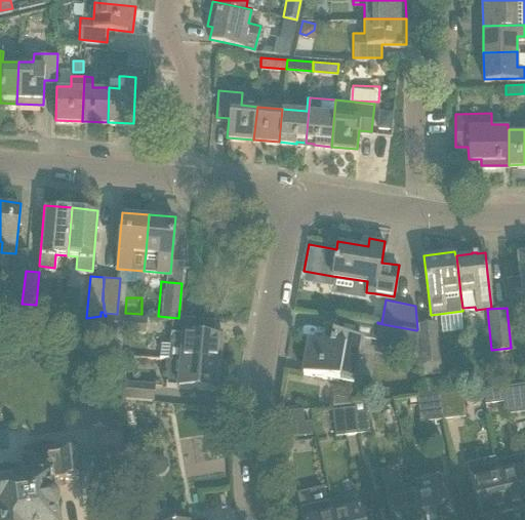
[(147,316),(117,314),(105,313),(106,316),(105,316),(108,327),(145,330),(147,316)]
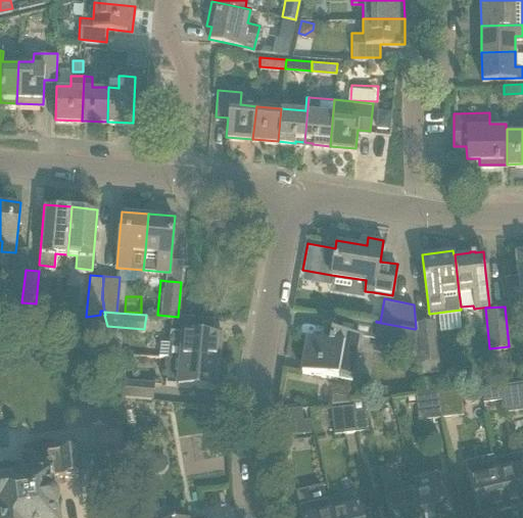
[(421,362),(439,360),(434,319),(416,321),(421,362)]
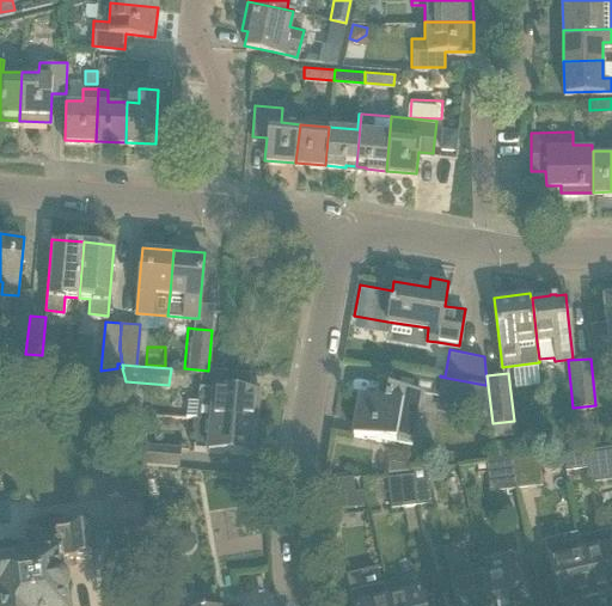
[(482,409),(485,385),(440,377),(435,401),(482,409)]
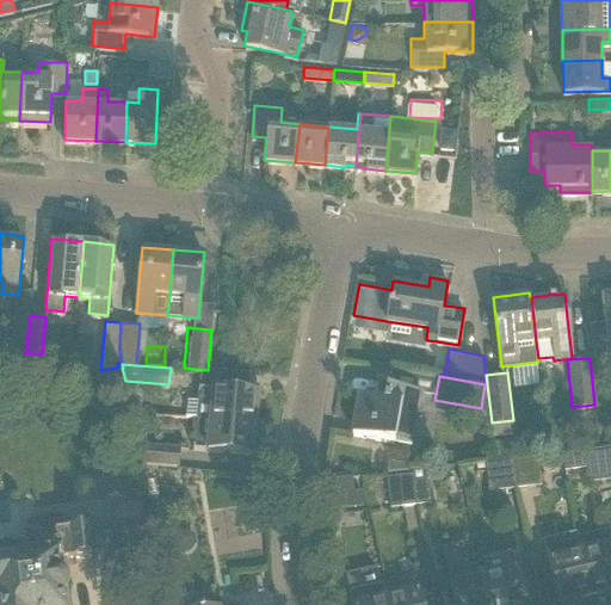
[(420,390),(411,388),(387,383),(384,396),(359,391),(352,431),(394,439),(397,421),(414,424),(420,390)]
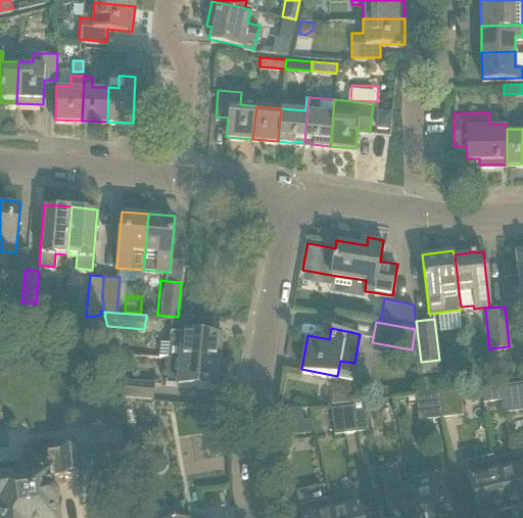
[(180,330),(169,330),(167,356),(177,357),(219,361),(221,333),(180,330)]
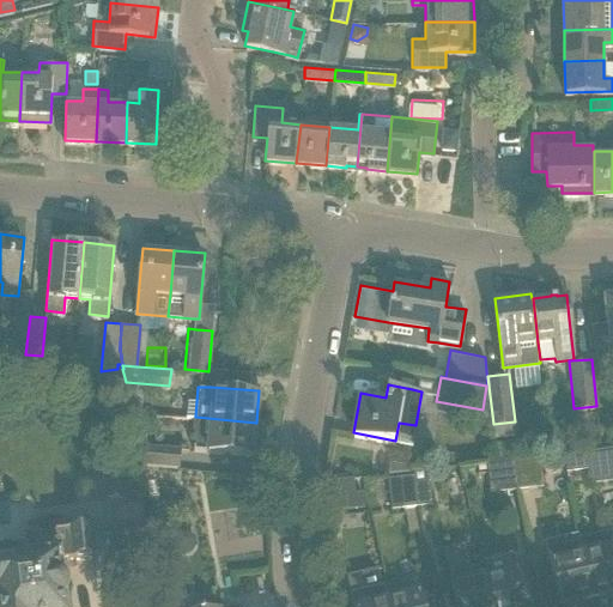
[(145,442),(147,412),(131,411),(140,463),(178,466),(180,444),(145,442)]
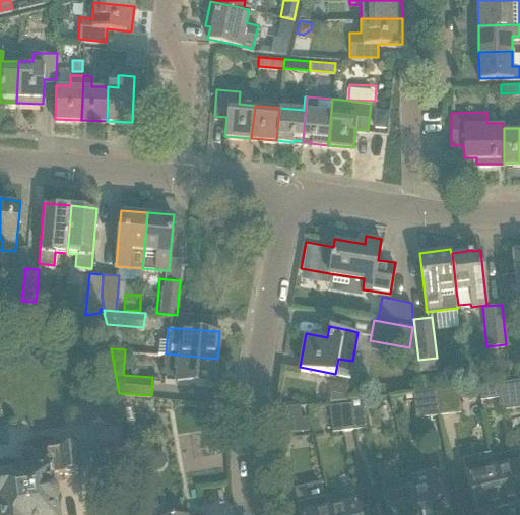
[(217,359),(176,355),(175,368),(165,367),(163,380),(214,384),(217,359)]
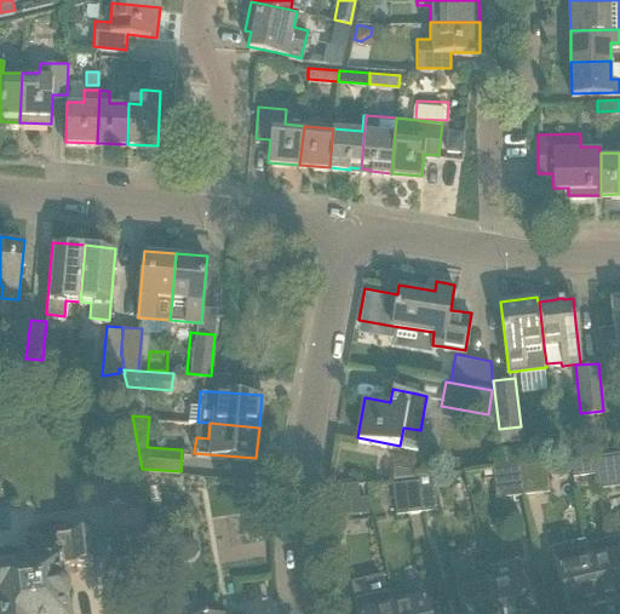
[(593,453),(570,455),(573,474),(595,471),(593,453)]
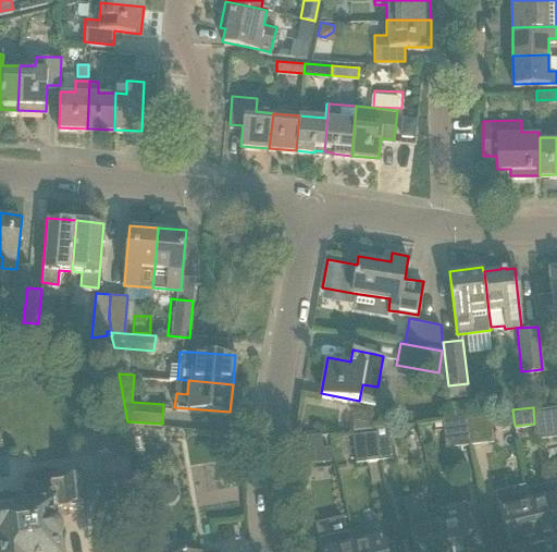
[(492,430),(510,428),(508,411),(467,415),(470,442),(493,440),(492,430)]
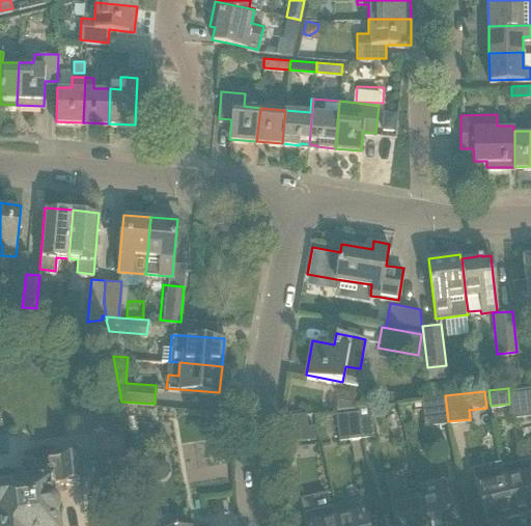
[(424,424),(448,421),(445,395),(421,398),(424,424)]
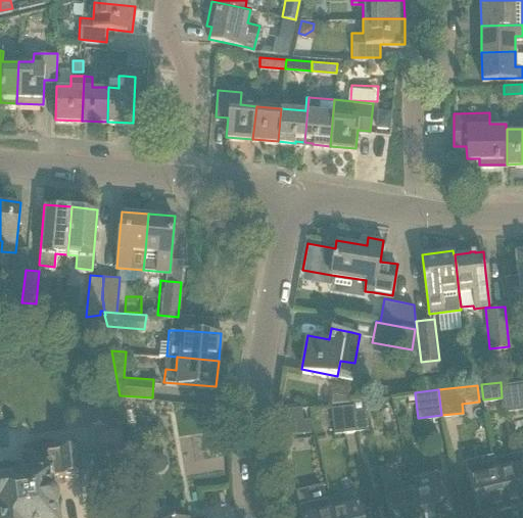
[(333,390),(331,399),(347,398),(348,393),(333,390)]
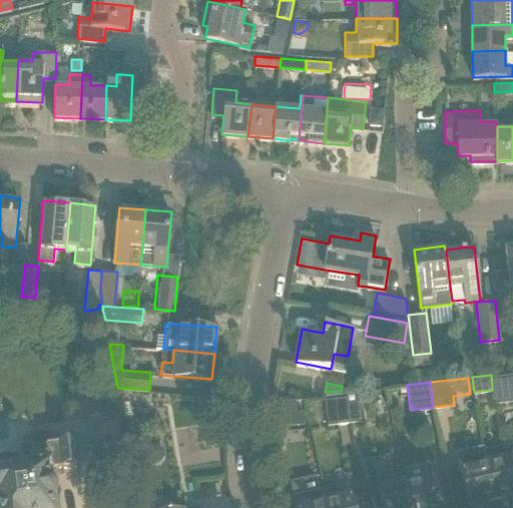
[(351,421),(361,419),(357,390),(347,392),(348,396),(351,421)]
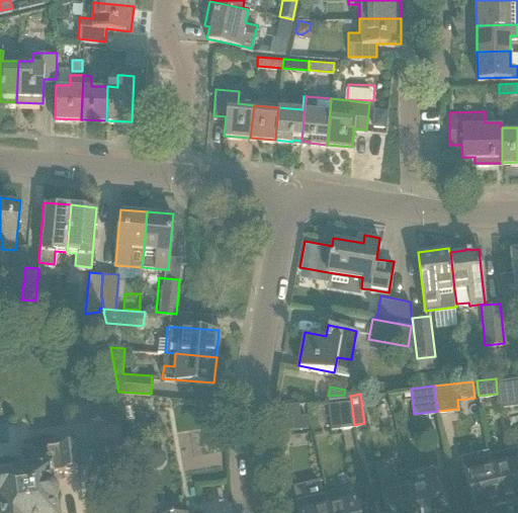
[(354,425),(351,400),(350,396),(349,396),(349,401),(327,403),(330,428),(354,425)]
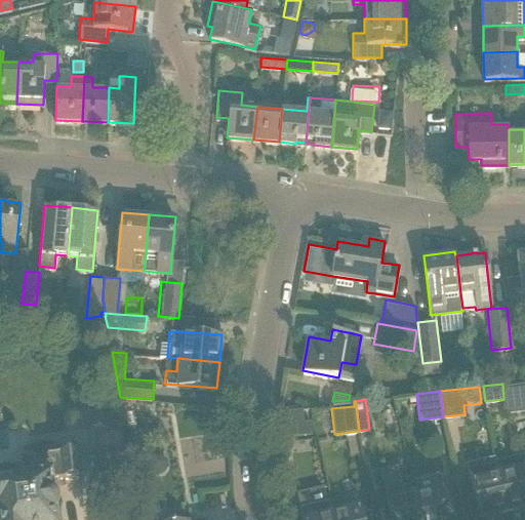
[(282,435),(305,433),(301,407),(279,409),(282,435)]
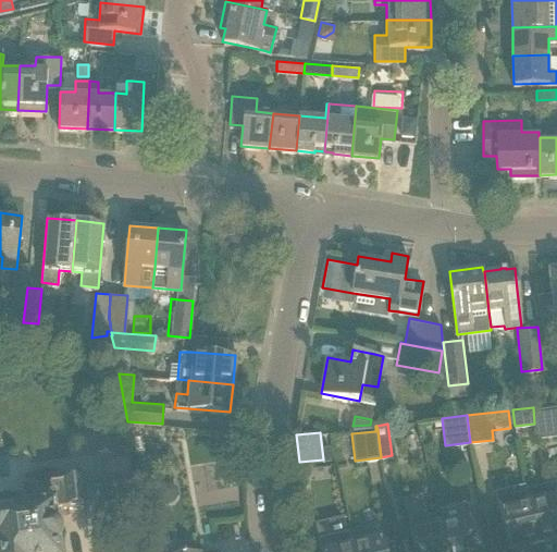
[(231,441),(218,443),(219,456),(233,454),(231,441)]
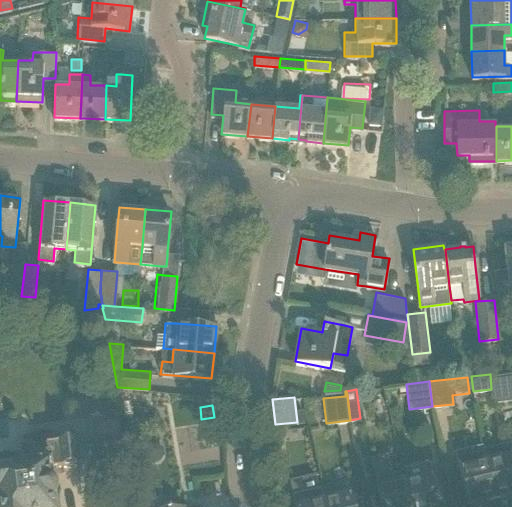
[(79,462),(77,442),(77,439),(45,442),(46,450),(40,451),(40,457),(13,460),(14,464),(0,465),(0,506),(55,506),(53,493),(54,492),(55,490),(56,488),(56,487),(56,485),(55,483),(54,481),(53,479),(51,478),(50,466),(79,462)]
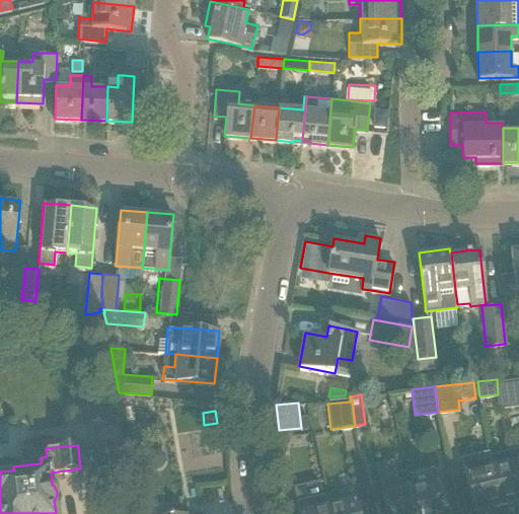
[(502,502),(518,497),(518,450),(518,446),(491,452),(491,454),(502,502)]
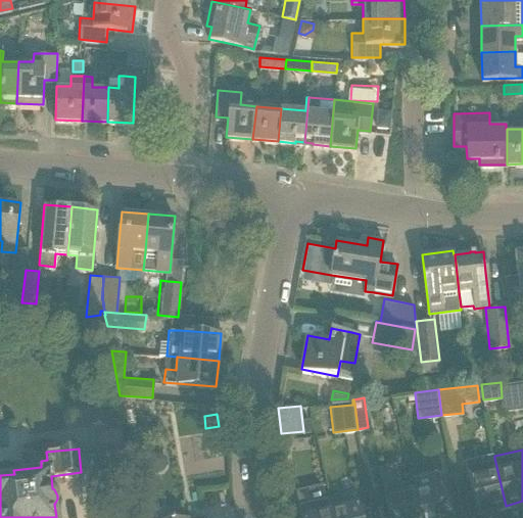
[(478,512),(506,506),(494,458),(467,464),(478,512)]
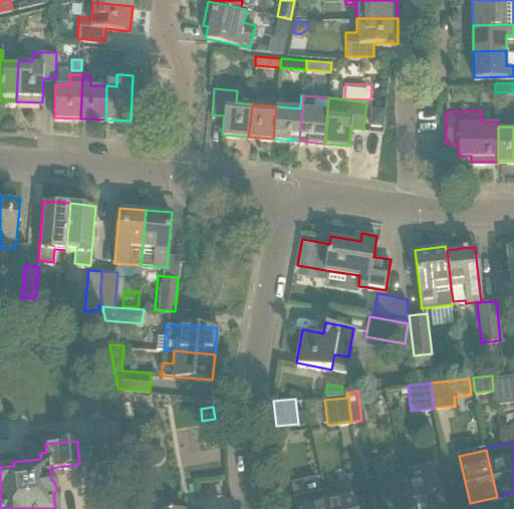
[(403,464),(392,467),(389,454),(372,458),(383,508),(414,508),(405,467),(404,467),(403,464)]
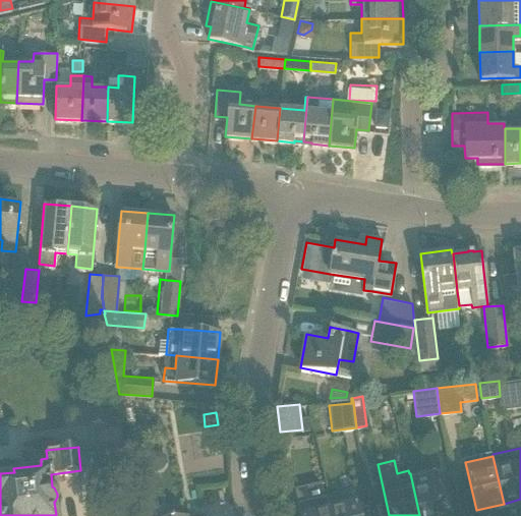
[(448,515),(444,497),(437,466),(410,473),(419,515),(448,515)]
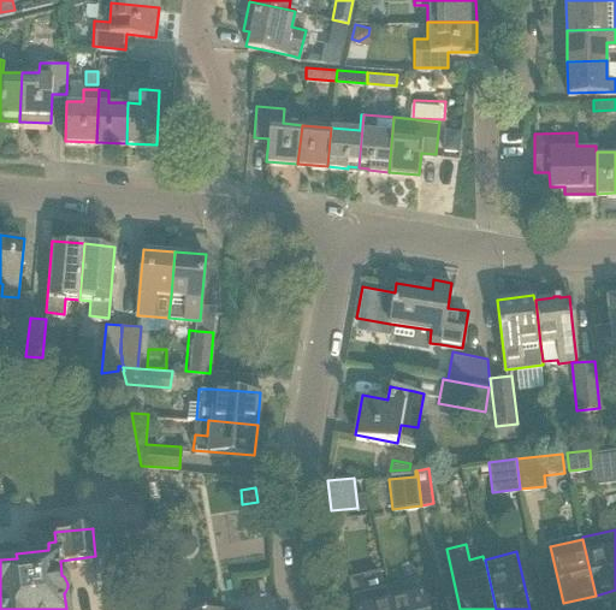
[(426,609),(419,578),(388,585),(392,609),(426,609)]
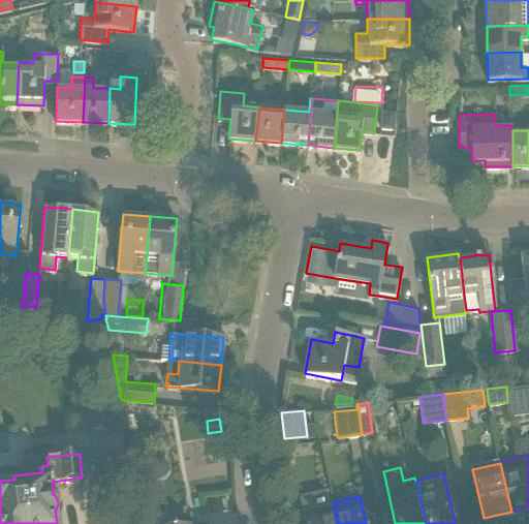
[(306,523),(337,523),(333,502),(303,510),(306,523)]
